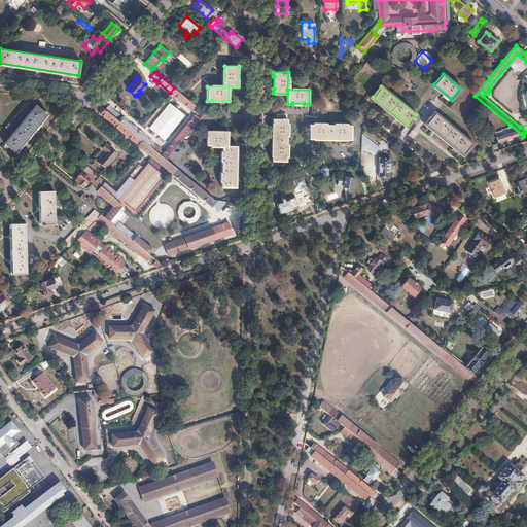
[(174,88),(170,93),(190,109),(192,108),(194,109),(197,106),(179,93),(174,88)]
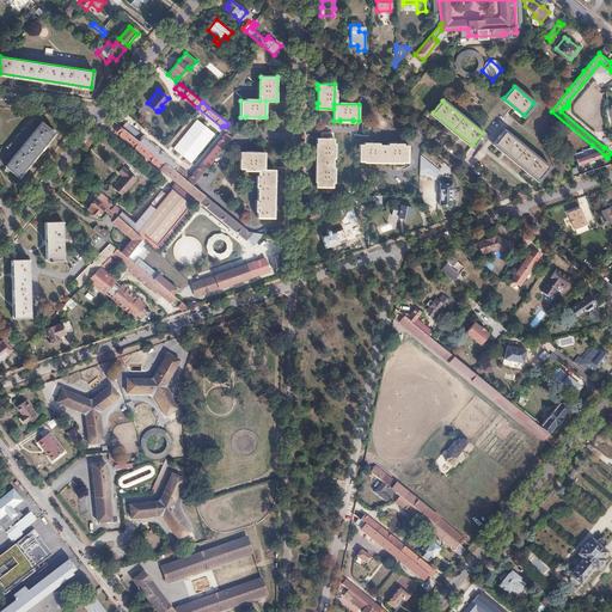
[(188,130),(182,127),(169,145),(191,163),(215,133),(196,120),(188,130)]
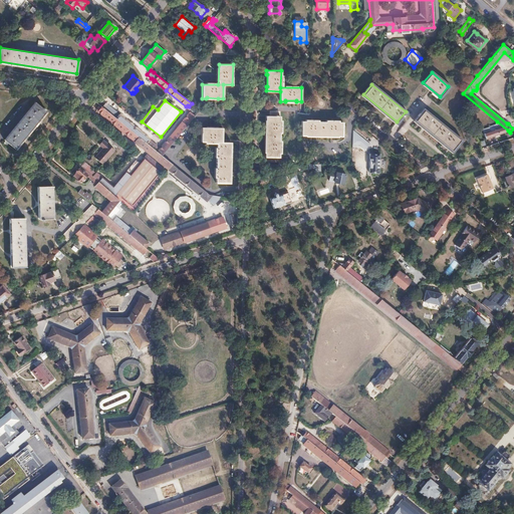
[(34,102),(4,140),(15,149),(45,110),(34,102)]
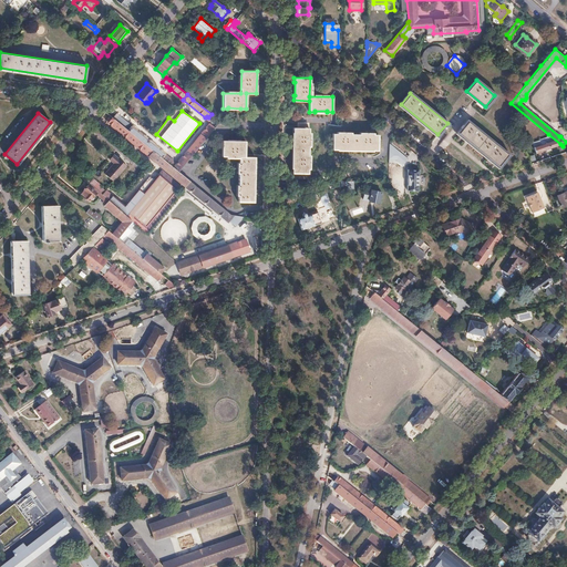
[(112,117),(107,122),(186,186),(189,181),(178,172),(129,131),(125,127),(116,121),(112,117)]
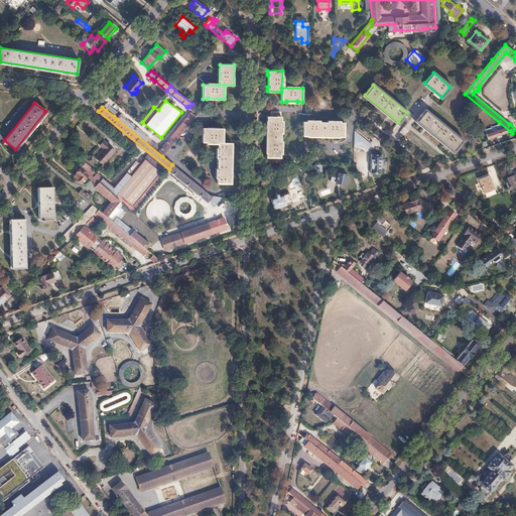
[(425,110),(417,121),(454,150),(462,140),(425,110)]
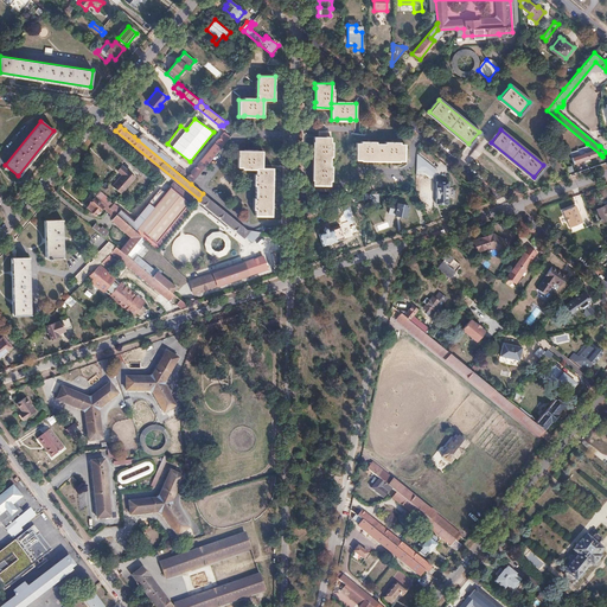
[(141,135),(138,140),(191,184),(229,136),(224,132),(189,176),(184,172),(176,165),(177,164),(141,135)]
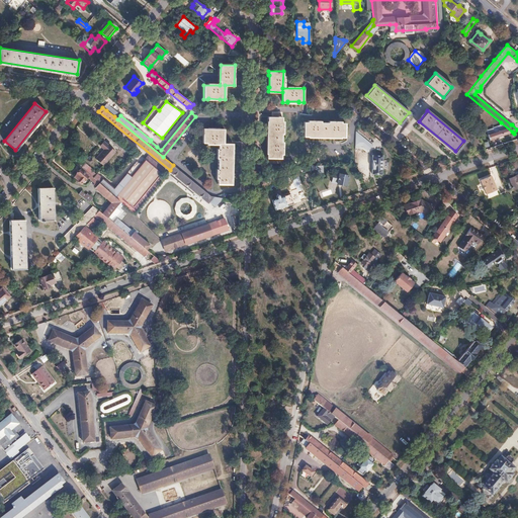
[(266,154),(266,159),(280,158),(281,117),(280,117),(280,112),(271,112),(271,116),(267,116),(267,121),(268,121),(268,133),(267,133),(266,142),(267,142),(267,154),(266,154)]
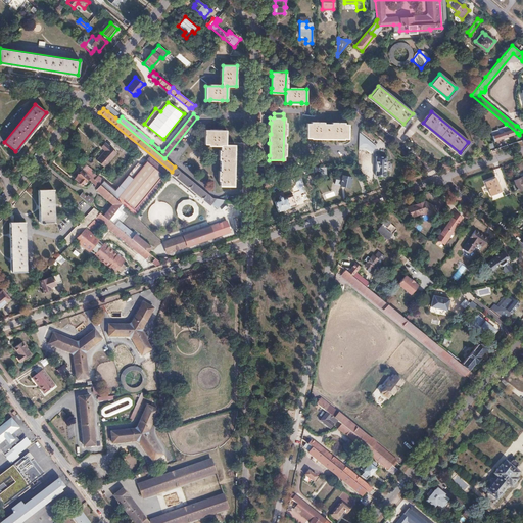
[(306,124),(306,138),(311,138),(311,137),(323,137),(323,138),(332,138),(332,137),(344,138),(344,139),(348,139),(348,124),(306,124)]
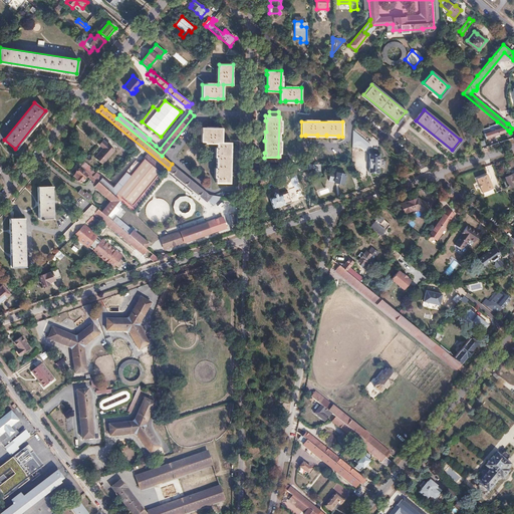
[(490,125),(483,129),(485,133),(484,134),(486,138),(495,135),(496,137),(500,136),(499,134),(508,131),(497,121),(495,124),(497,129),(491,131),(490,125)]
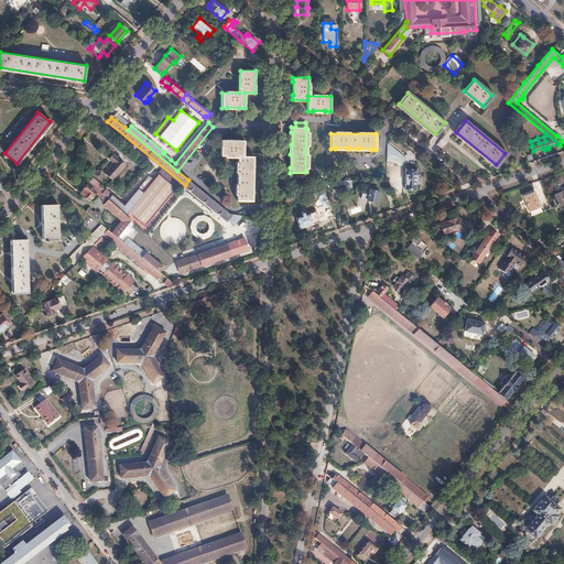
[(220,139),(220,155),(238,155),(237,201),(252,201),(253,156),(243,155),(243,140),(239,140),(226,140),(226,139),(220,139)]
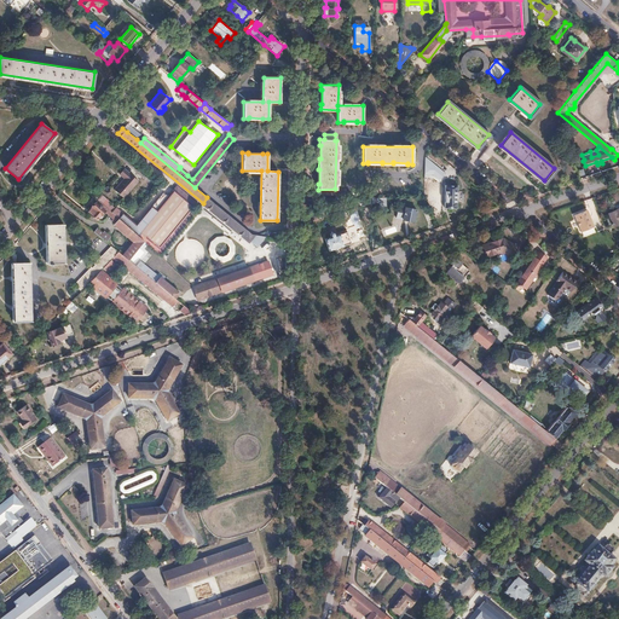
[(123,179),(114,190),(123,198),(137,181),(122,169),(119,174),(123,179)]
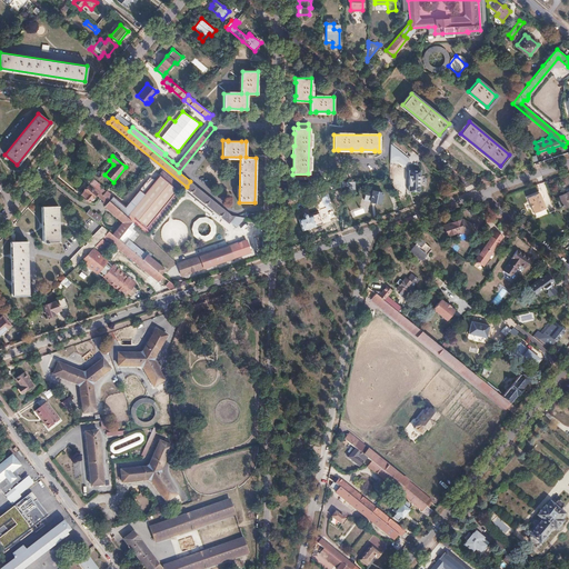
[(409,170),(409,191),(419,191),(419,186),(419,176),(420,176),(420,170),(409,170)]
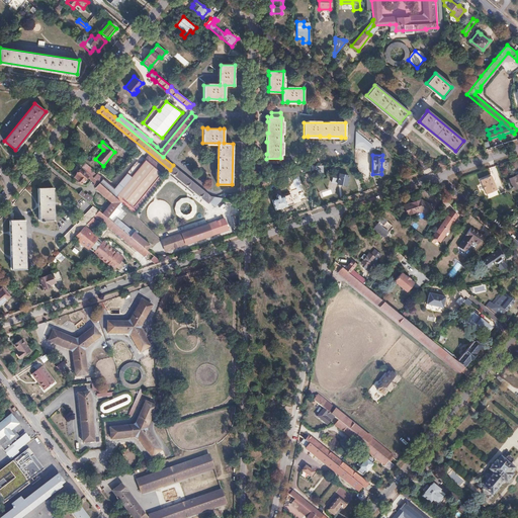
[(76,174),(74,177),(81,183),(89,174),(81,167),(76,173),(76,174)]
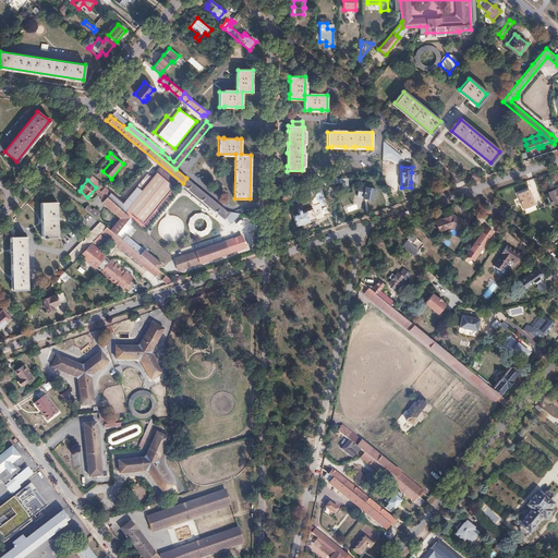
[(359,185),(356,196),(372,201),(375,190),(359,185)]
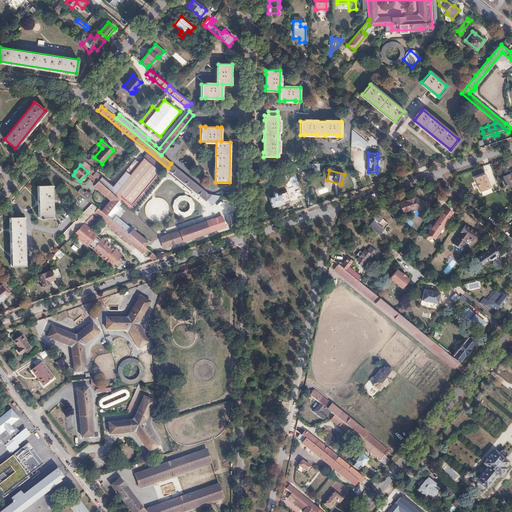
[(511,172),(503,176),(506,188),(511,185),(511,172)]
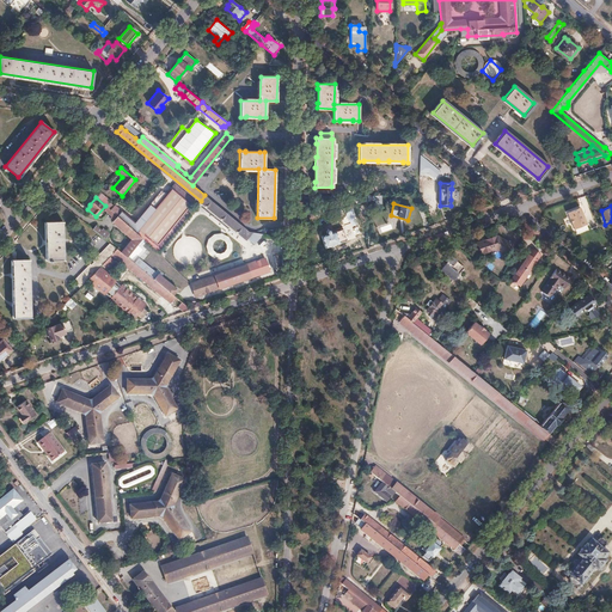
[(580,208),(567,213),(574,230),(586,225),(580,208)]
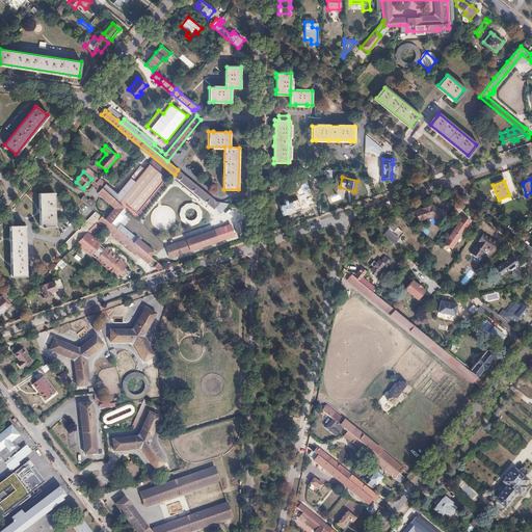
[(102,188),(99,192),(115,208),(106,219),(110,223),(121,210),(124,207),(102,188)]
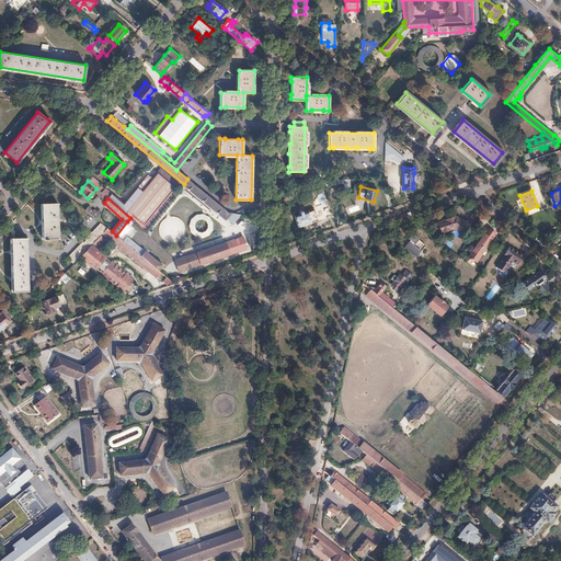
[(56,203),(41,203),(43,240),(58,239),(56,203)]
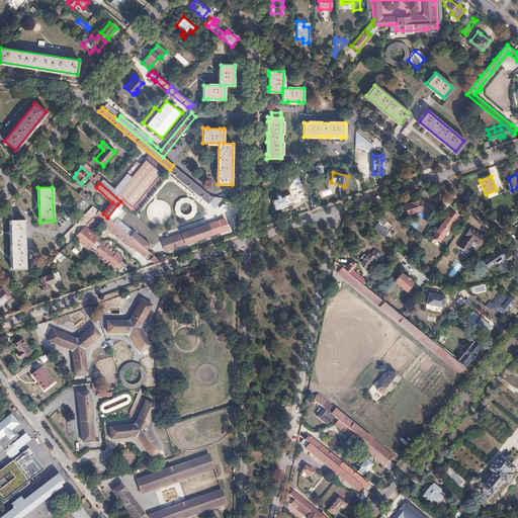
[(497,190),(487,194),(488,198),(499,194),(497,190)]
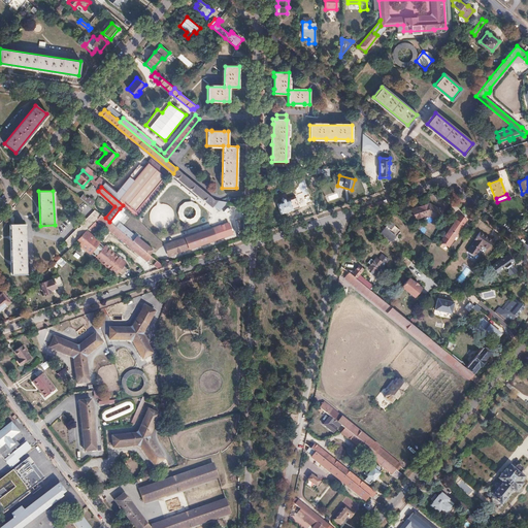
[(83,195),(79,198),(90,206),(94,201),(89,197),(88,199),(83,195)]
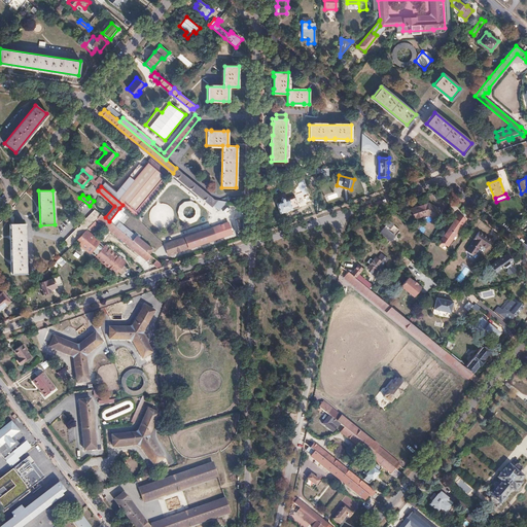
[(281,202),(276,203),(280,213),(299,207),(295,197),(285,201),(284,199),(283,198),(282,199),(281,200),(281,202)]
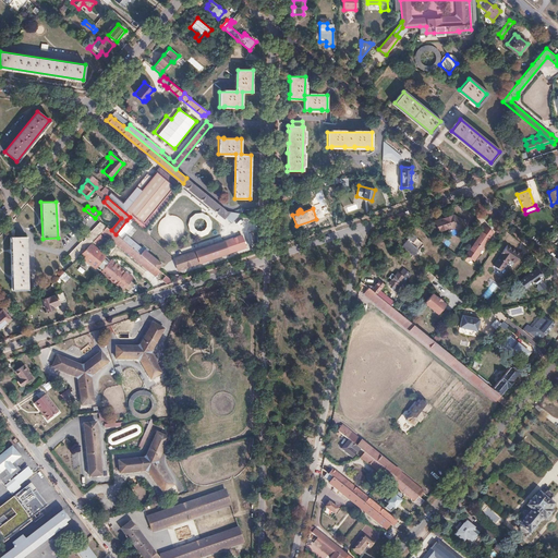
[(189,215),(190,235),(211,234),(209,213),(189,215)]
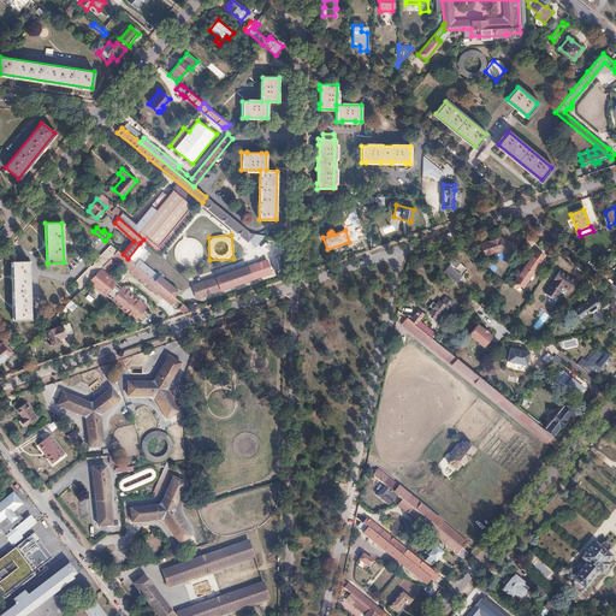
[(501,237),(480,244),(484,256),(498,250),(508,255),(514,244),(501,237)]
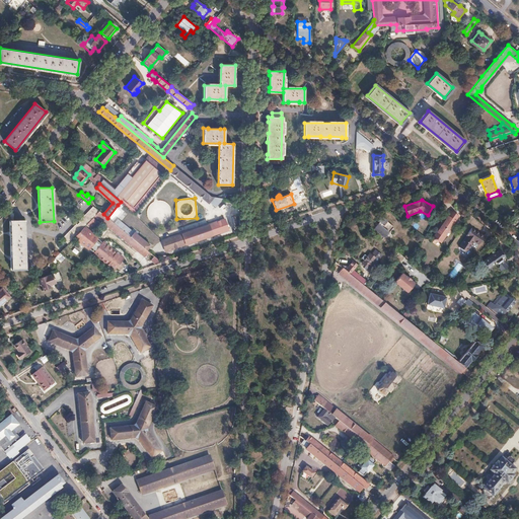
[(118,205),(107,218),(146,249),(150,245),(134,232),(134,231),(117,216),(119,214),(135,228),(138,224),(122,210),(122,209),(118,205)]
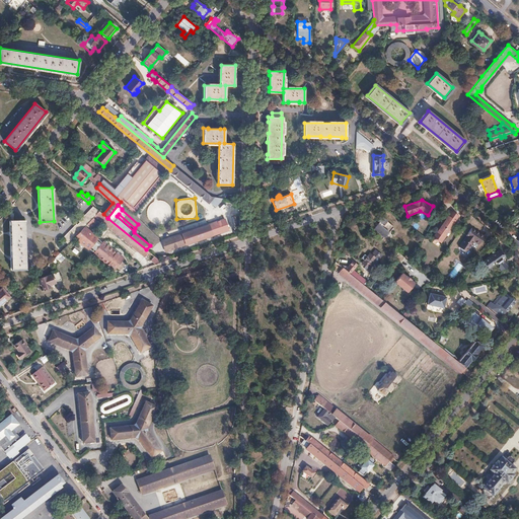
[(76,223),(62,238),(68,243),(74,236),(83,227),(95,215),(99,211),(93,206),(79,221),(80,222),(77,224),(76,223)]
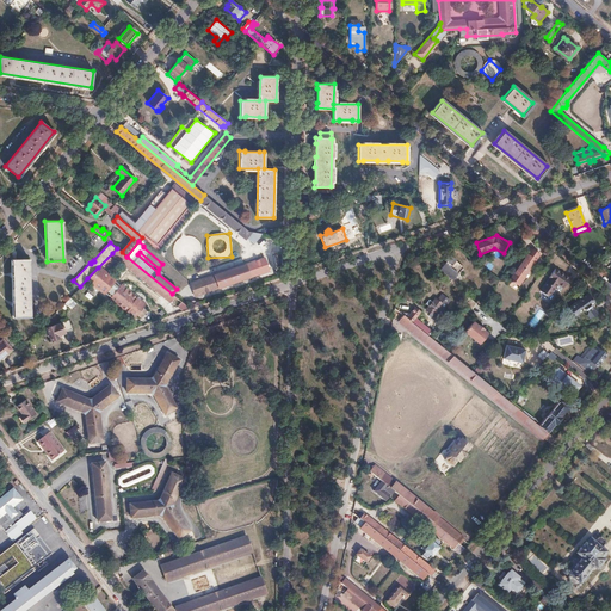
[(518,266),(510,278),(520,285),(526,277),(524,275),(532,264),(534,264),(536,261),(535,260),(539,253),(529,246),(524,253),(526,254),(523,259),(520,258),(517,264),(518,266)]
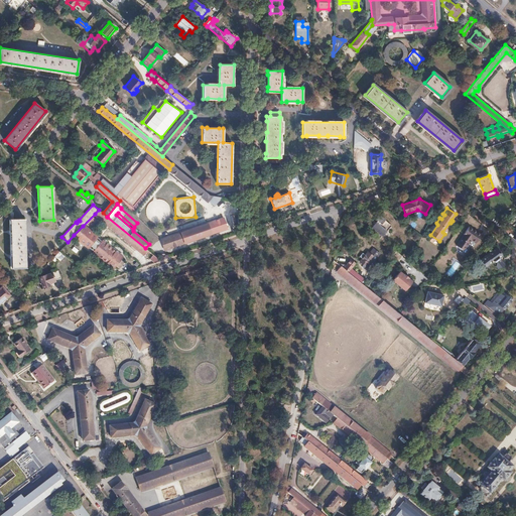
[(99,210),(95,214),(137,248),(137,249),(144,255),(148,250),(145,248),(107,217),(103,213),(99,210)]
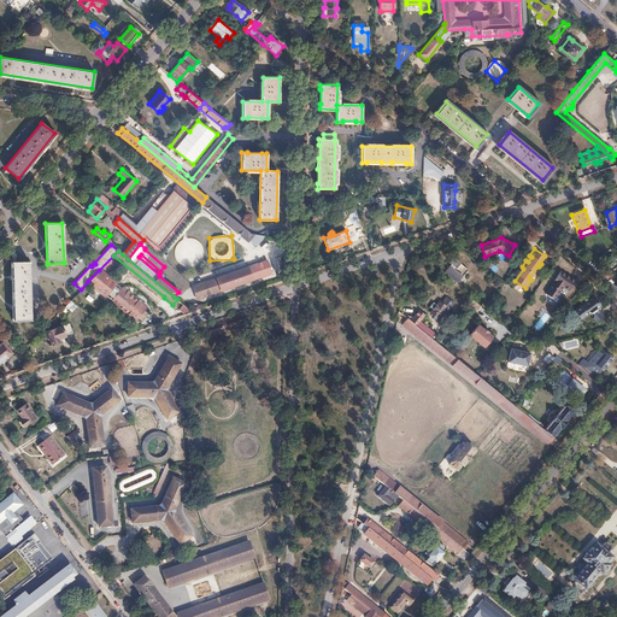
[(445,272),(444,275),(450,280),(451,277),(457,282),(468,269),(460,263),(462,262),(454,257),(451,262),(452,263),(444,271),(445,272)]
